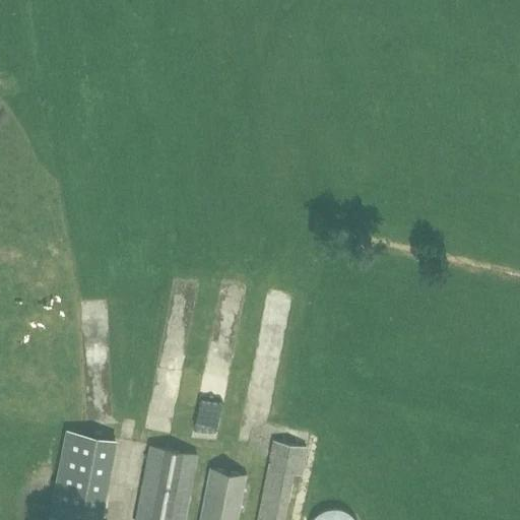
[(119,355),(101,355),(100,372),(119,372),(119,355)]
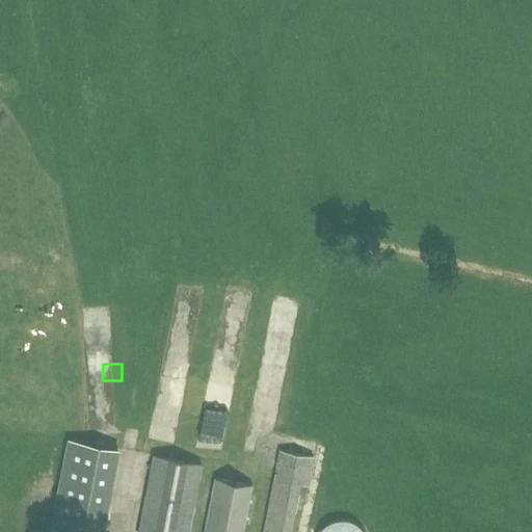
[(70,442),(52,531),(54,531),(99,531),(115,451),(70,442)]
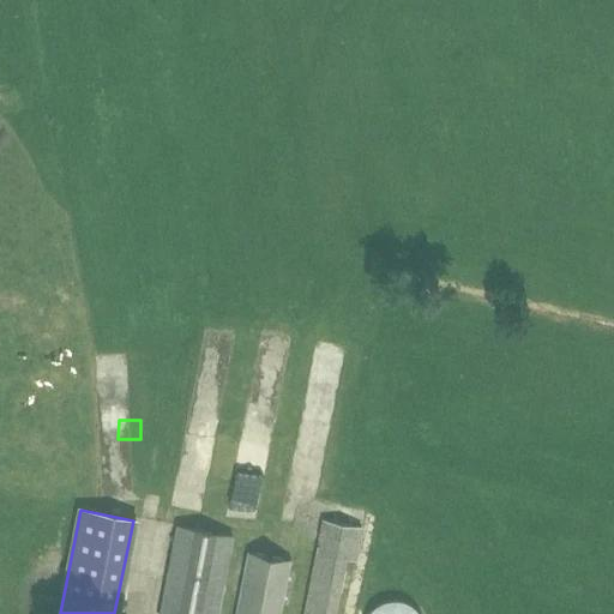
[(355,560),(361,527),(323,519),(302,613),(333,613),(345,558),(355,560)]
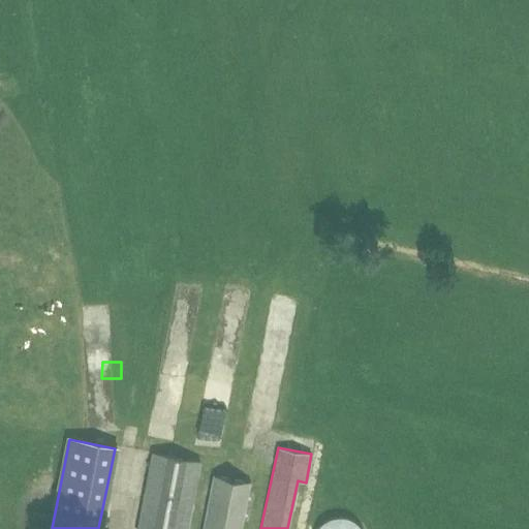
[(187,528),(201,461),(154,452),(137,528),(187,528)]
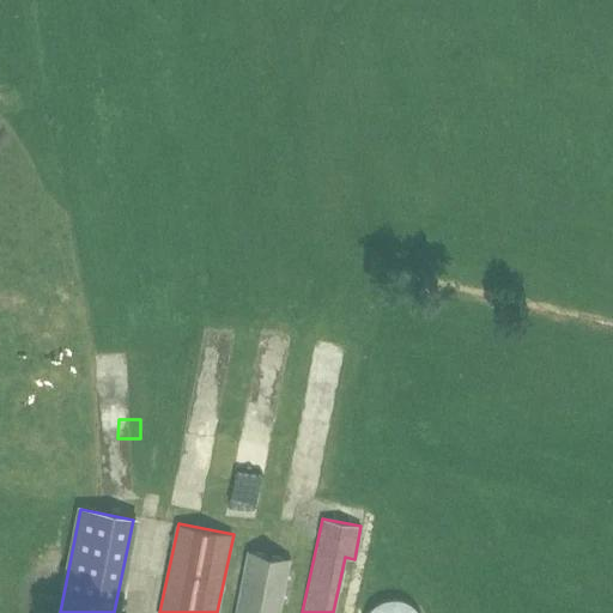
[(278,612),(289,559),(247,551),(234,612),(278,612)]
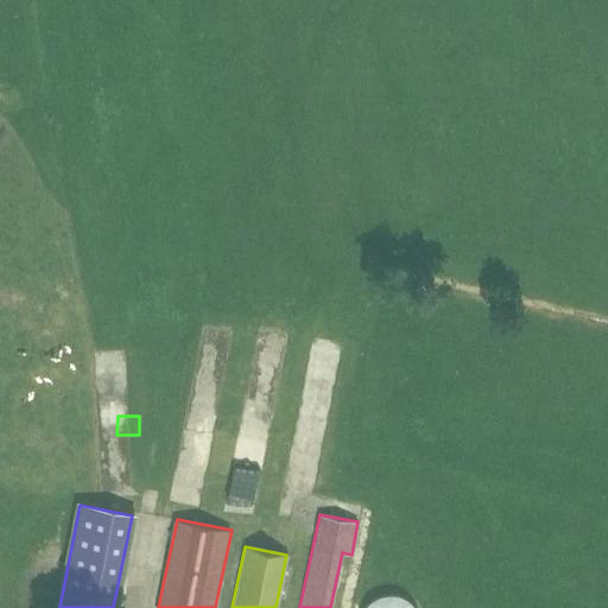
[(416,607),(415,606),(412,603),(410,601),(407,599),(405,597),(403,596),(399,595),(397,594),(393,594),(390,593),(387,594),(384,594),(381,595),(378,596),(375,597),(373,599),(371,601),(368,603),(366,606),(365,607),(363,607),(416,607)]
